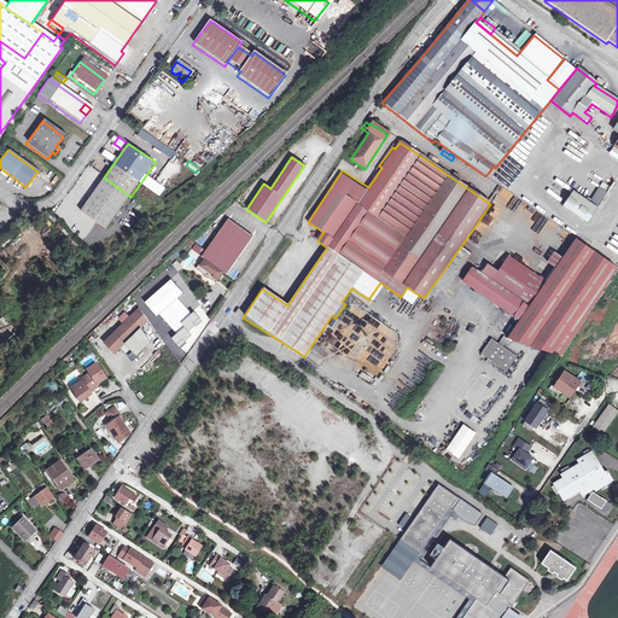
[(130,197),(104,178),(80,211),(106,229),(130,197)]
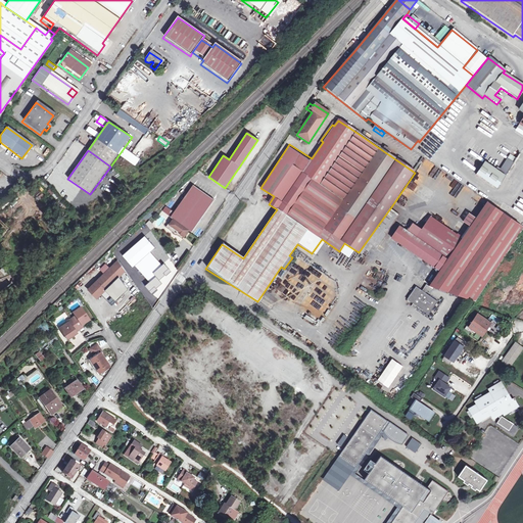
[(506,159),(497,173),(483,163),(475,176),(495,190),(513,163),(506,159)]
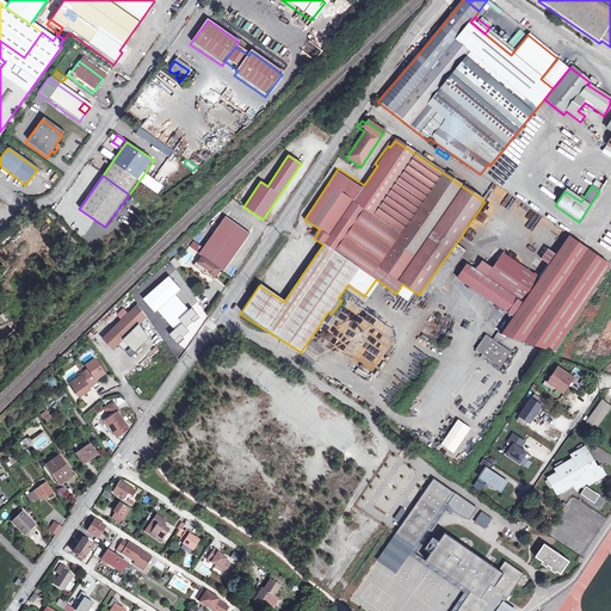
[(202,258),(198,264),(201,266),(198,270),(209,277),(210,275),(215,278),(220,270),(223,272),(250,235),(224,217),(198,254),(202,258)]
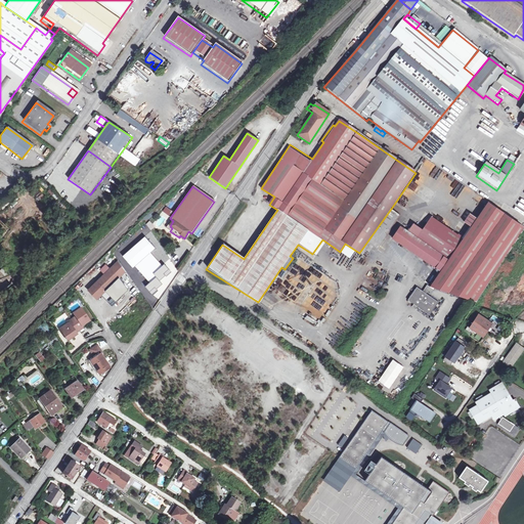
[(412,226),(406,233),(447,262),(439,273),(429,288),(476,303),(523,229),(487,204),(462,241),(454,252),(450,248),(457,237),(430,219),(421,232),(412,226)]
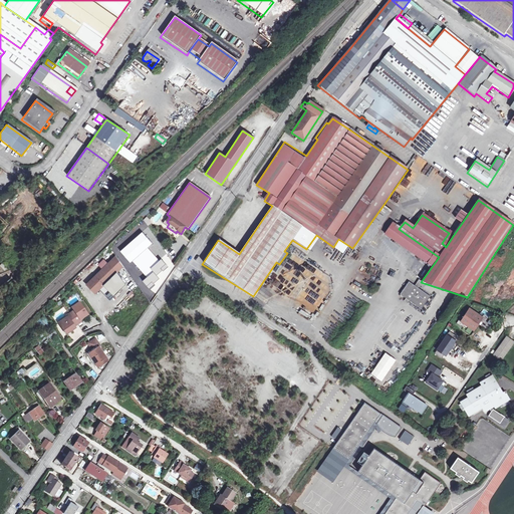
[(362,234),(372,241),(395,209),(386,202),(362,234)]
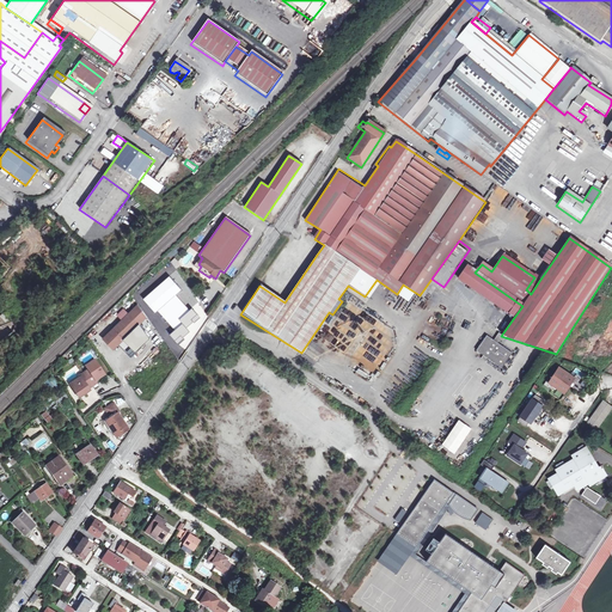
[(466,267),(457,280),(513,319),(522,306),(475,273),(466,267)]
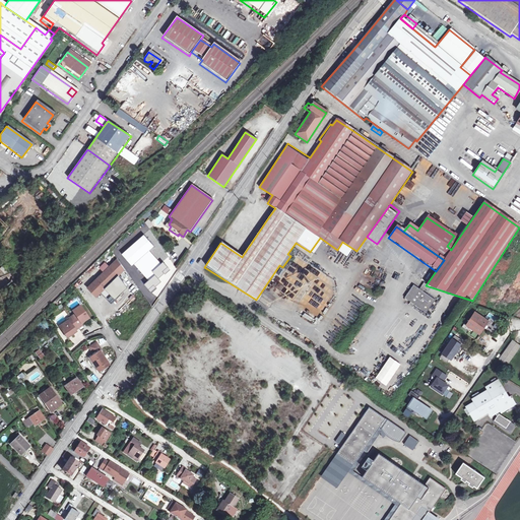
[(143,236),(121,255),(131,266),(133,265),(148,281),(143,285),(150,293),(160,282),(158,279),(169,270),(163,263),(160,264),(149,251),(153,247),(143,236)]
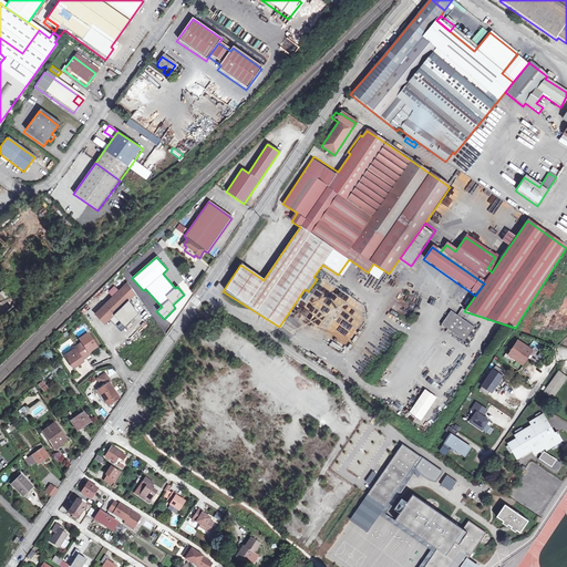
[(500,260),(495,257),(487,268),(492,272),(500,260)]
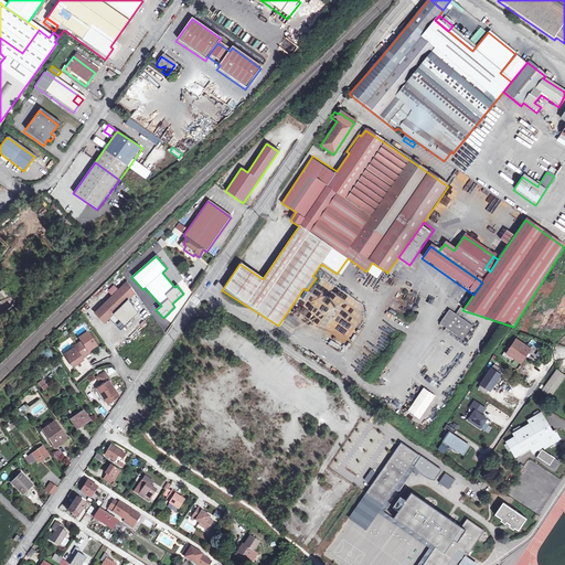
[(352,275),(361,283),(364,278),(355,272),(352,275)]
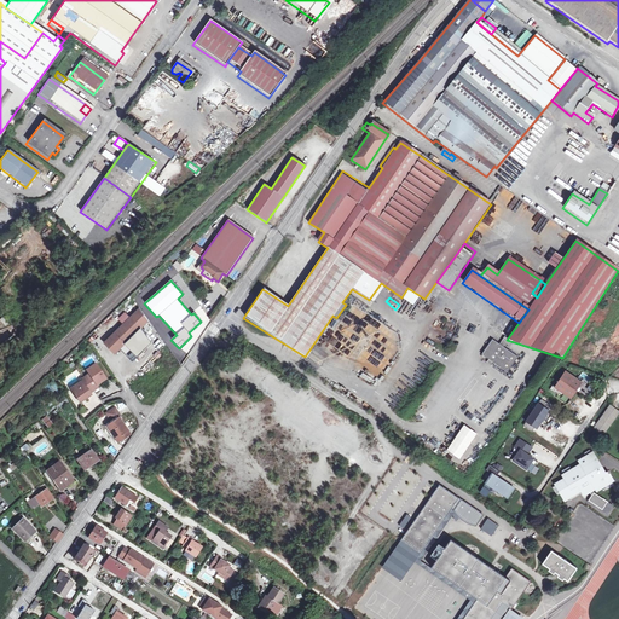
[(363,316),(366,310),(359,306),(356,312),(363,316)]
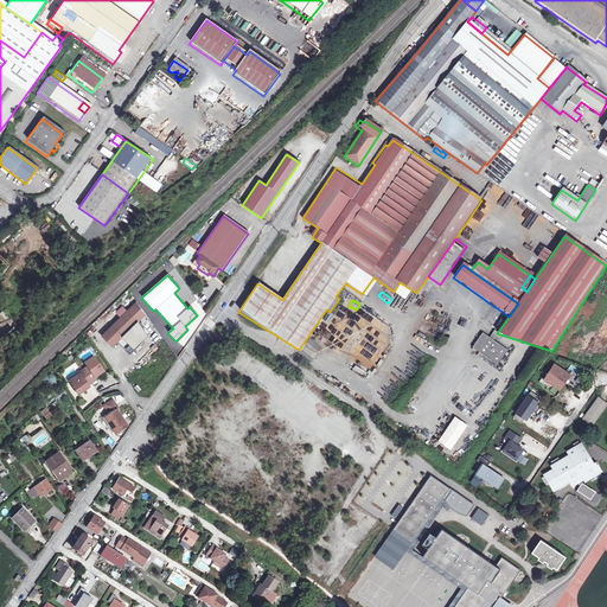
[(136,304),(102,337),(110,345),(115,340),(116,343),(127,353),(129,351),(131,353),(148,337),(138,323),(145,315),(136,304)]
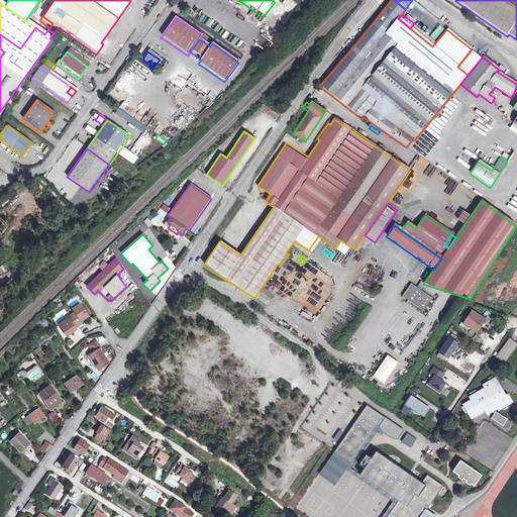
[(410,285),(401,297),(408,302),(411,304),(423,312),(432,300),(419,291),(416,289),(410,285)]
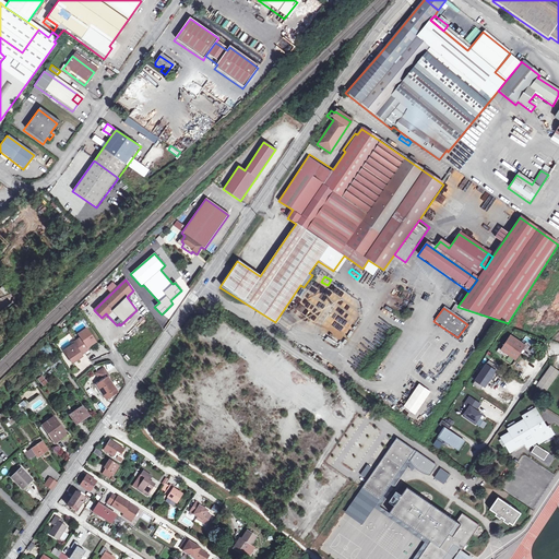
[(80,339),(75,342),(84,354),(88,351),(86,348),(91,346),(90,345),(94,342),(85,330),(78,335),(80,339)]
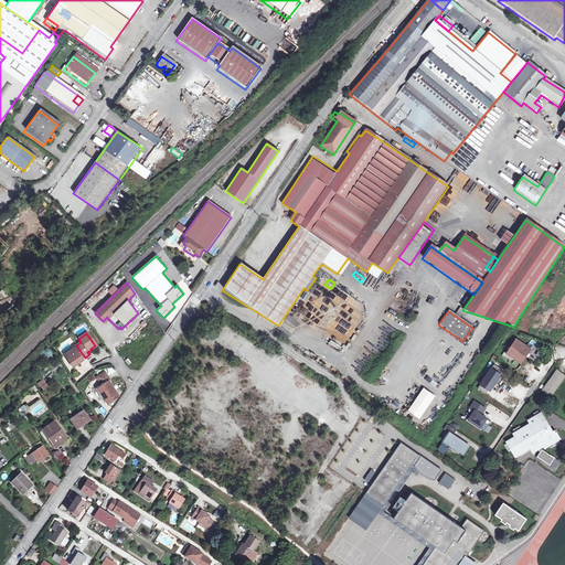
[(515,339),(507,352),(520,361),(529,348),(515,339)]
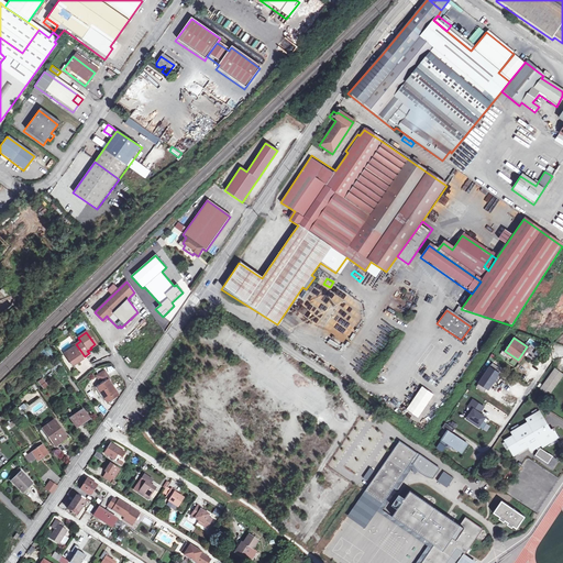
[(80,359),(85,356),(76,344),(73,346),(73,348),(64,354),(69,363),(72,362),(74,365),(78,363),(77,361),(80,359)]
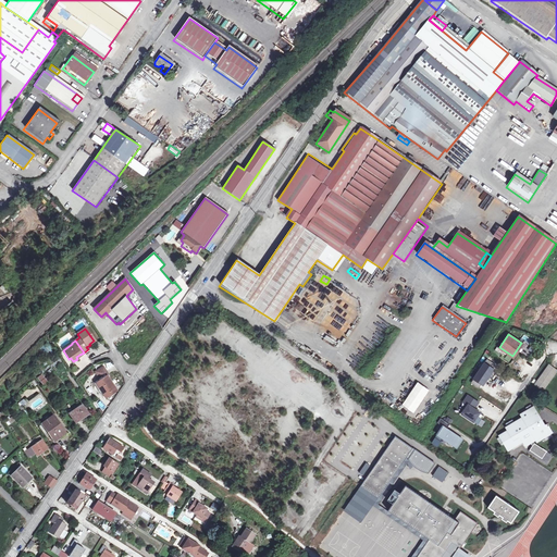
[(486,358),(470,382),(478,387),(480,383),(482,384),(493,369),(492,368),(494,363),(486,358)]
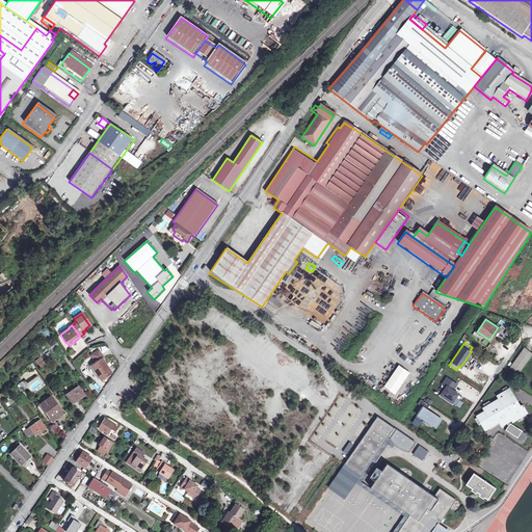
[(524,347),(509,367),(517,373),(531,353),(524,347)]
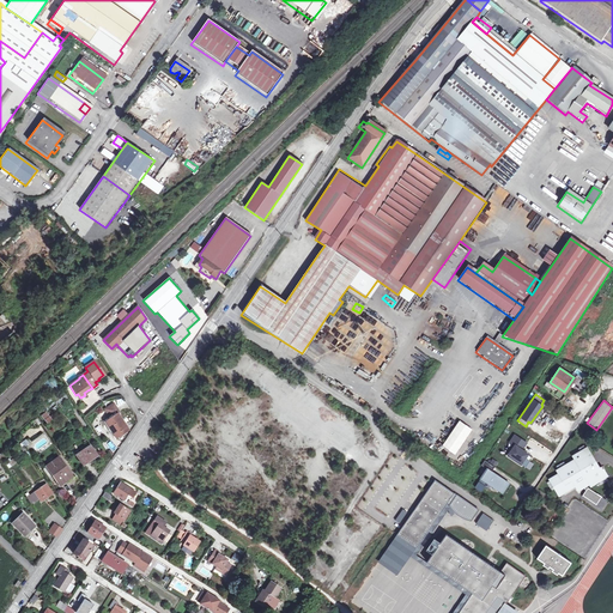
[(457,402),(455,407),(466,413),(468,408),(457,402)]
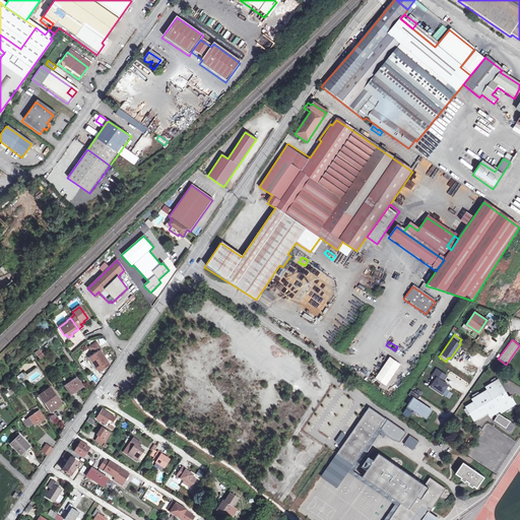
[(88,359),(98,373),(109,366),(99,351),(100,350),(94,343),(88,348),(93,355),(88,359)]
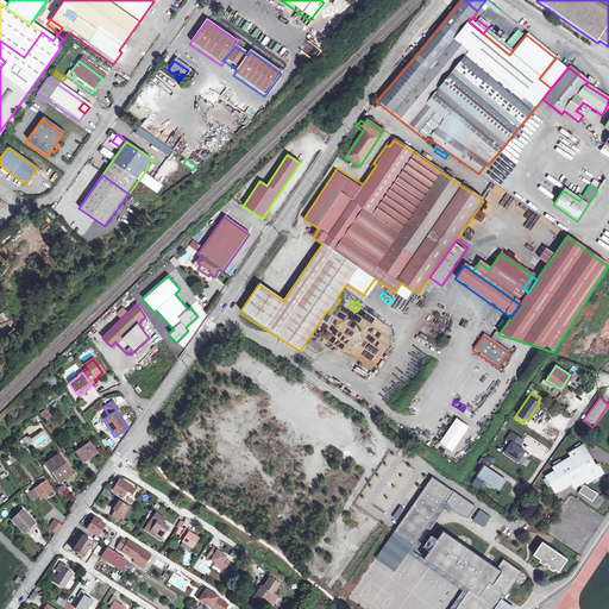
[(46,420),(52,415),(45,408),(39,413),(46,420)]
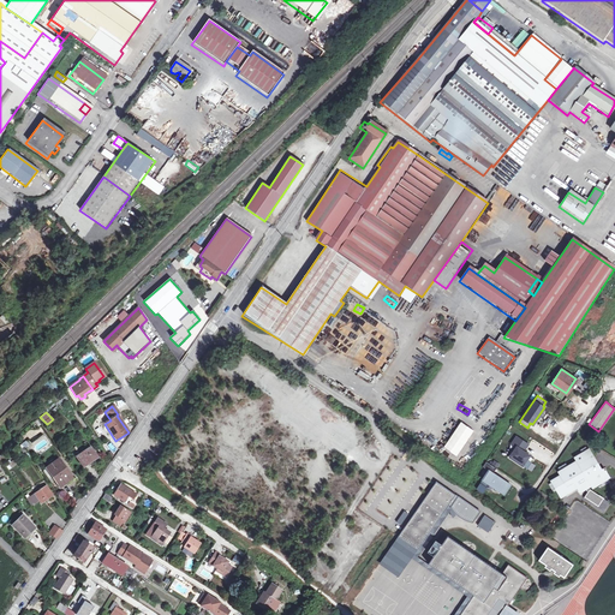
[(457,455),(473,430),(459,422),(442,447),(457,455)]
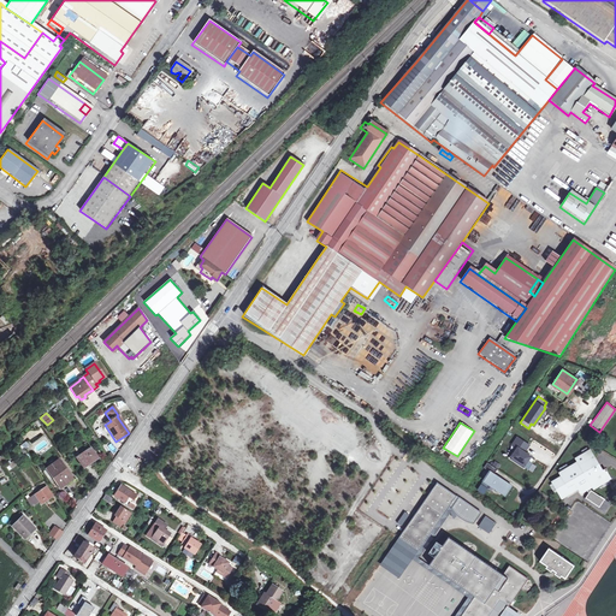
[(516,446),(509,457),(522,466),(529,455),(523,450),(527,444),(516,437),(513,443),(516,446)]
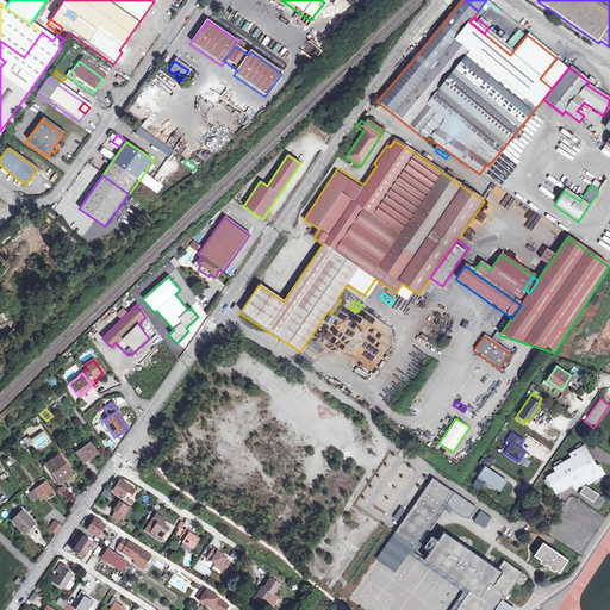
[(88,444),(74,455),(81,465),(95,454),(88,444)]
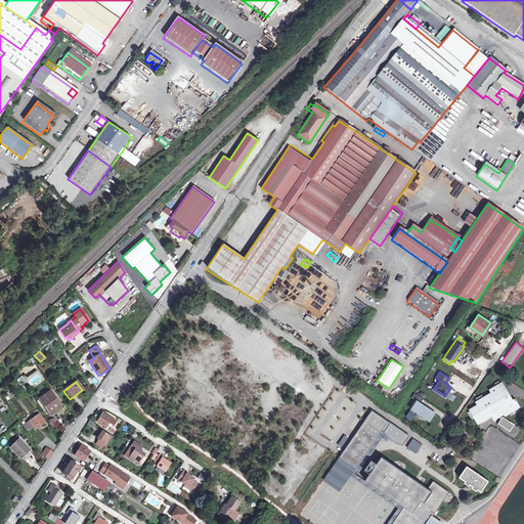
[(473,417),(477,424),(491,416),(493,420),(498,417),(499,419),(496,423),(513,434),(515,431),(511,428),(513,425),(514,424),(501,417),(500,415),(504,413),(505,416),(511,411),(518,407),(519,406),(514,398),(512,399),(510,400),(507,395),(509,394),(501,382),(500,382),(495,385),(489,389),(490,392),(483,396),(476,400),(475,401),(476,404),(469,408),(469,409),(473,417)]
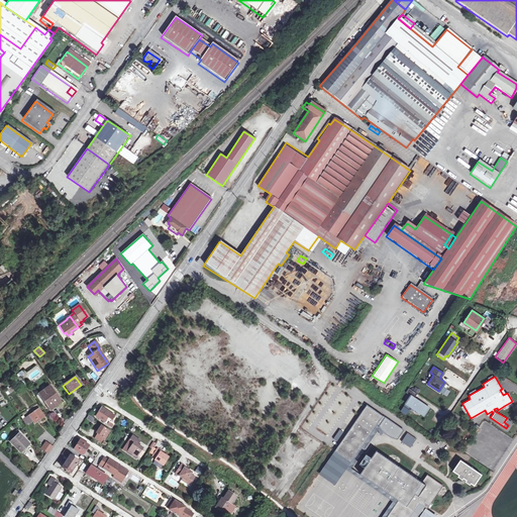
[(40,399),(48,410),(59,402),(48,388),(36,396),(39,400),(40,399)]
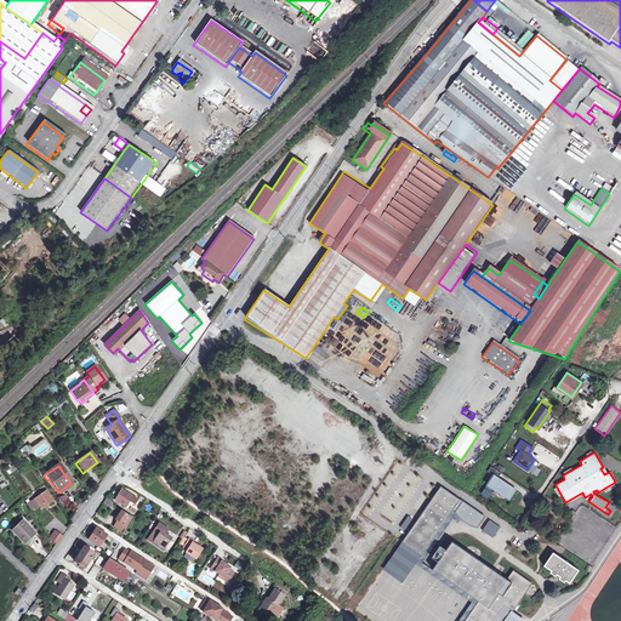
[(500,472),(495,468),(491,473),(493,474),(491,477),(489,479),(480,493),(486,496),(493,488),(497,490),(505,493),(503,495),(507,497),(514,488),(501,479),(499,479),(496,478),(497,477),(500,472)]
